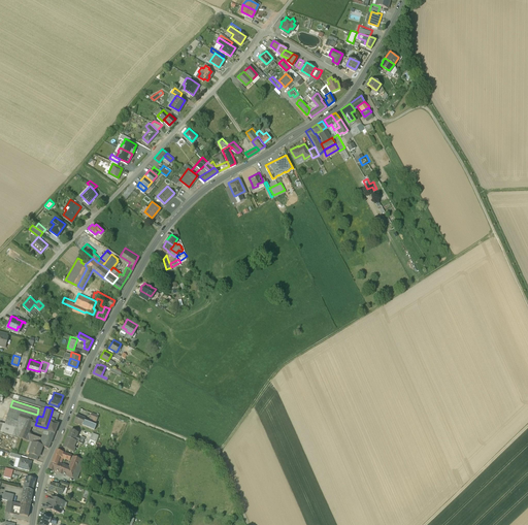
[(59,411),(53,408),(51,416),(55,418),(57,419),(59,411)]
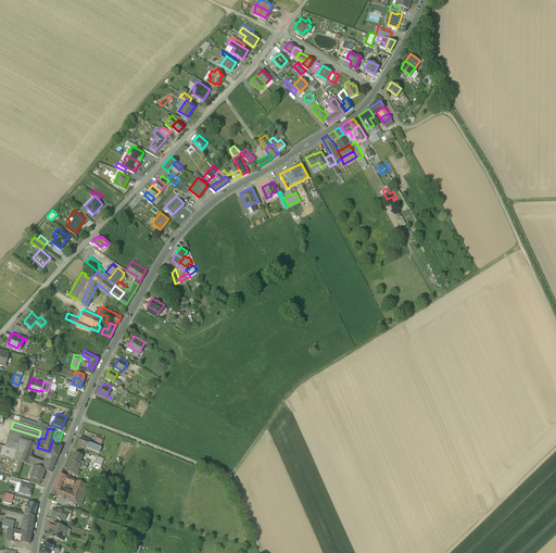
[(36,439),(21,435),(13,432),(11,440),(14,441),(13,443),(32,449),(36,439)]
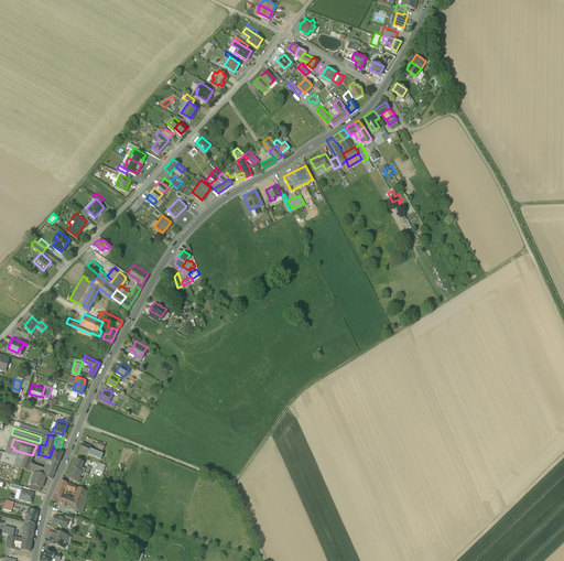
[(105,442),(98,439),(96,444),(99,446),(99,448),(102,449),(105,442)]
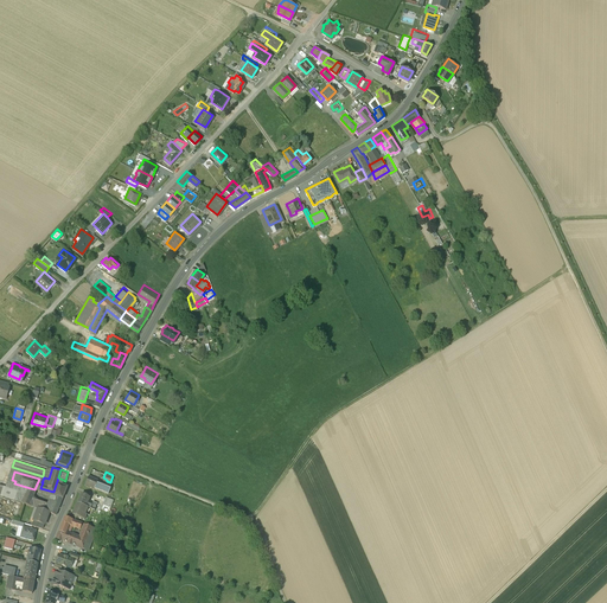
[(97,478),(89,474),(85,482),(94,486),(107,491),(109,487),(96,482),(97,478)]
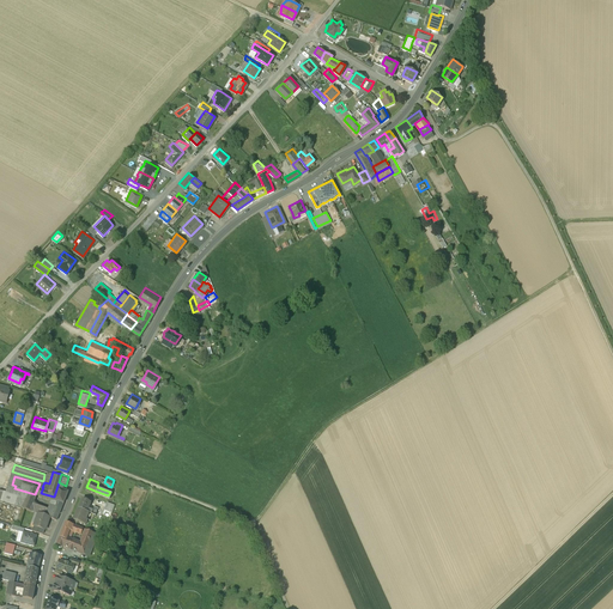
[(64,485),(59,482),(54,497),(56,498),(56,501),(62,503),(67,489),(62,487),(64,485)]
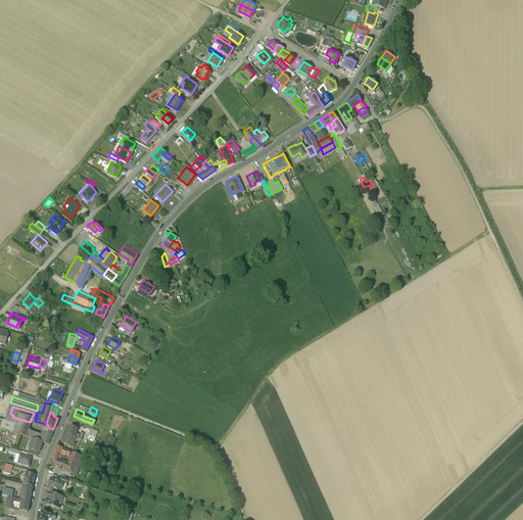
[(15,421),(0,416),(0,425),(18,431),(21,424),(15,421)]
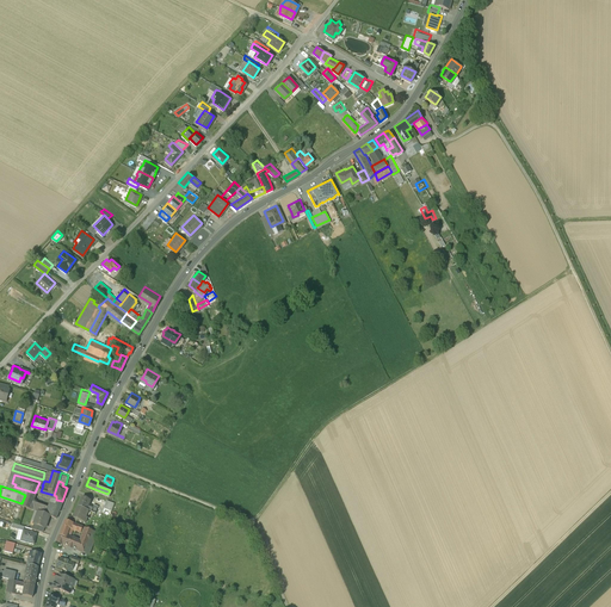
[(91,499),(81,494),(78,503),(86,507),(88,503),(91,499)]
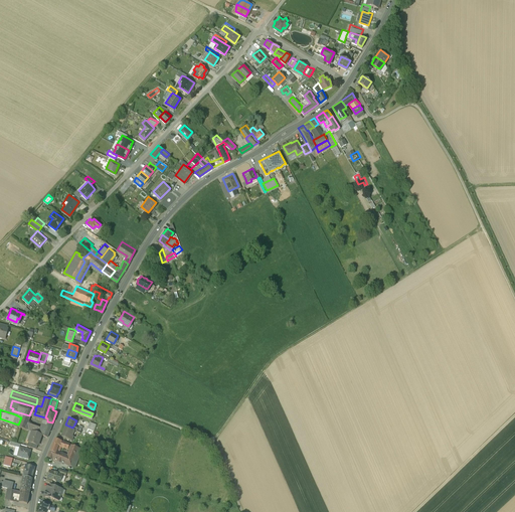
[(18,424),(25,428),(28,419),(21,417),(18,424)]
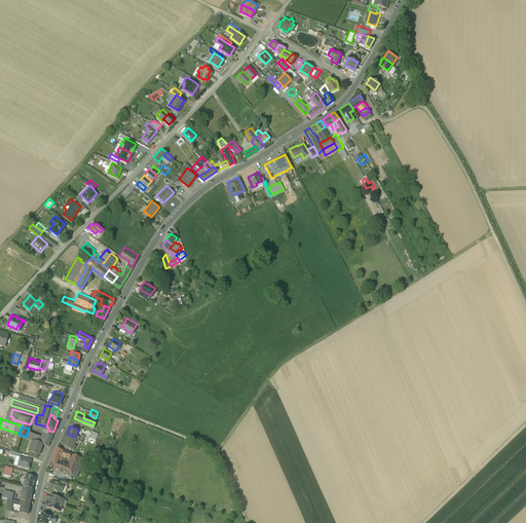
[(98,432),(91,430),(89,436),(96,438),(98,432)]
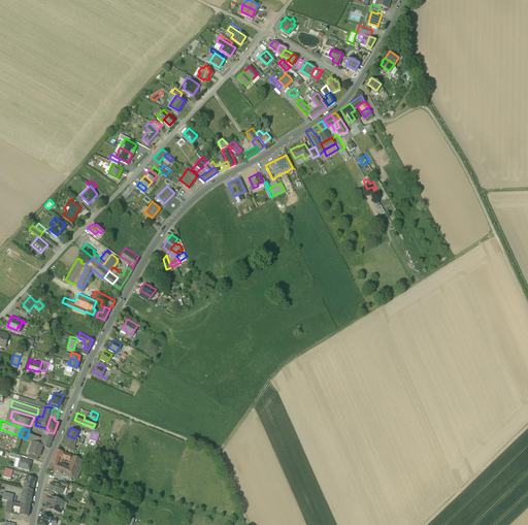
[(41,437),(39,443),(42,444),(48,446),(53,434),(47,433),(43,432),(41,437)]
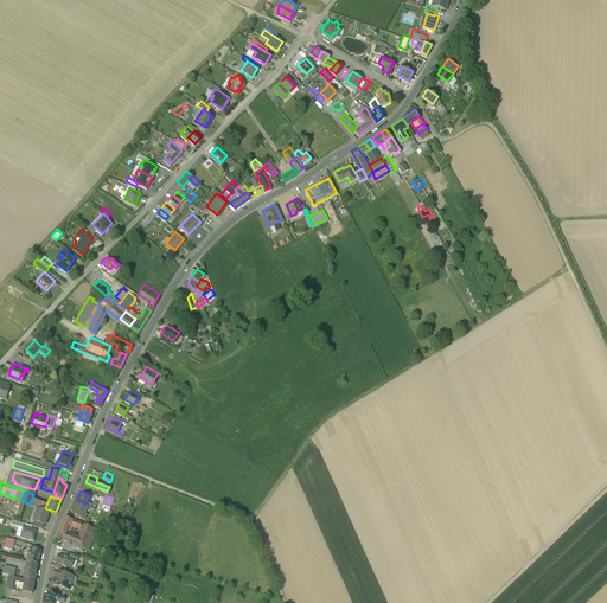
[(48,502),(36,498),(33,504),(38,505),(45,508),(48,502)]
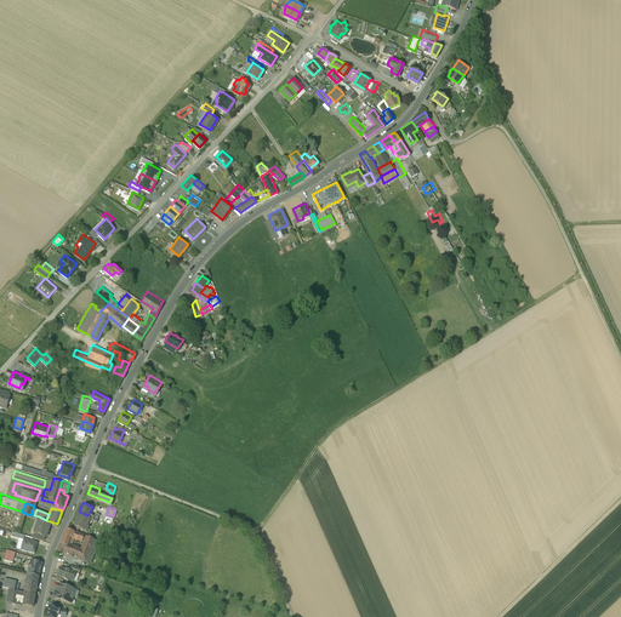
[(87,515),(79,512),(75,519),(78,520),(77,524),(86,529),(89,524),(87,524),(90,516),(87,515)]
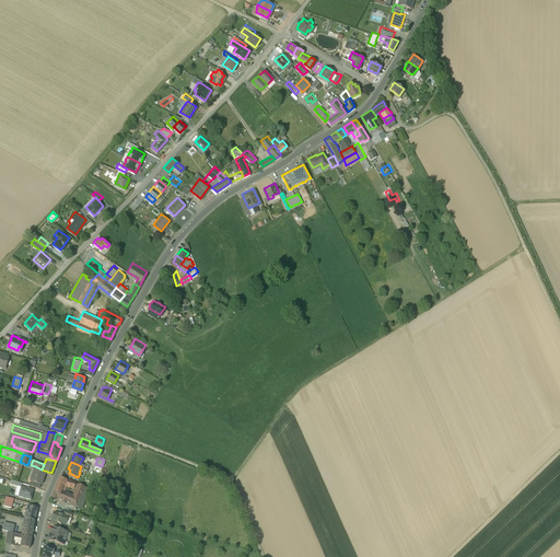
[(42,470),(35,466),(31,478),(41,482),(45,471),(42,470)]
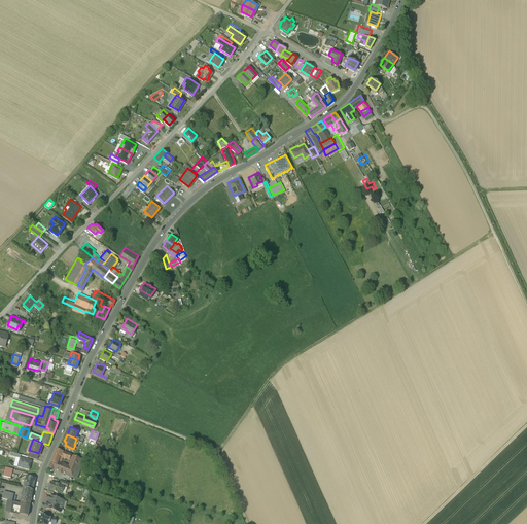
[(71,452),(56,447),(54,452),(60,454),(69,457),(69,456),(71,452)]
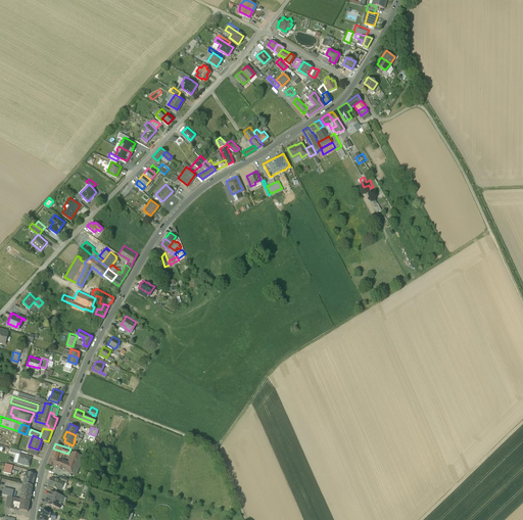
[(59,451),(53,448),(50,456),(56,458),(57,456),(59,451)]
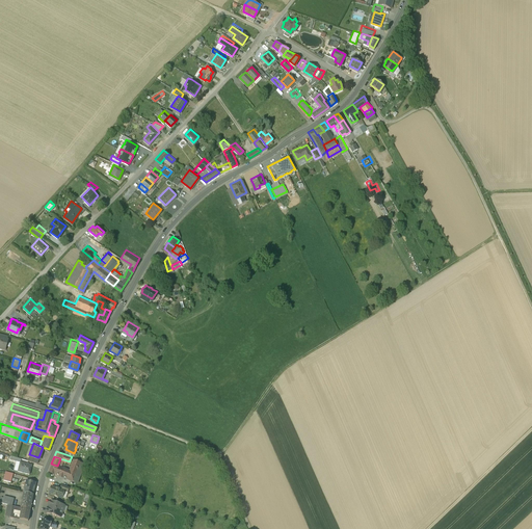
[(80,459),(75,457),(73,461),(73,463),(70,469),(68,476),(73,478),(80,459)]
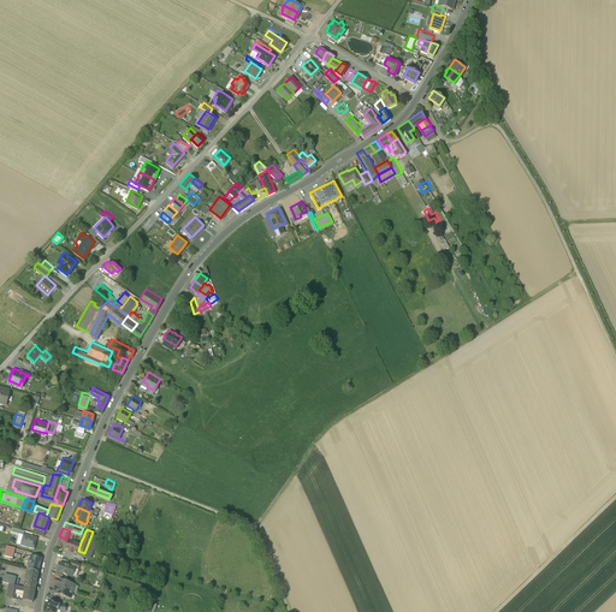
[(24,532),(23,532),(21,542),(34,546),(37,535),(24,532)]
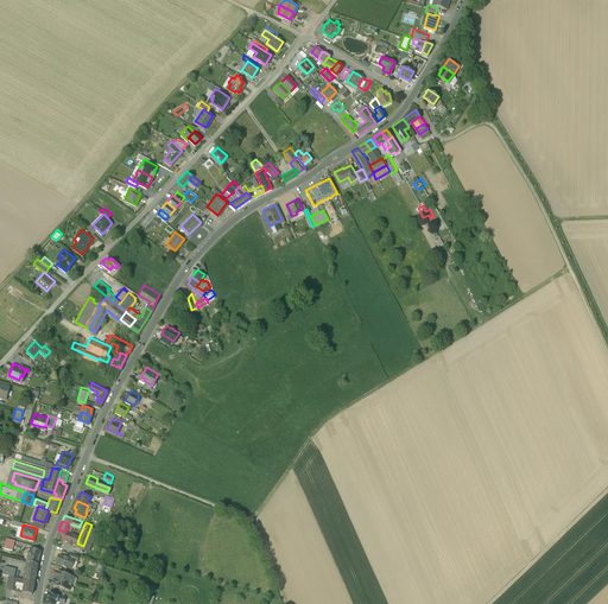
[(96,526),(92,525),(83,546),(82,548),(86,551),(96,526)]
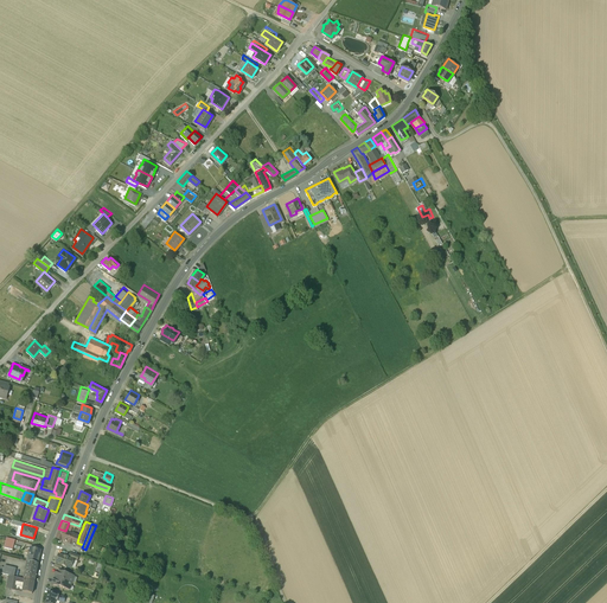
[(65,531),(58,528),(56,536),(55,540),(61,543),(62,537),(77,543),(80,534),(66,528),(65,531)]
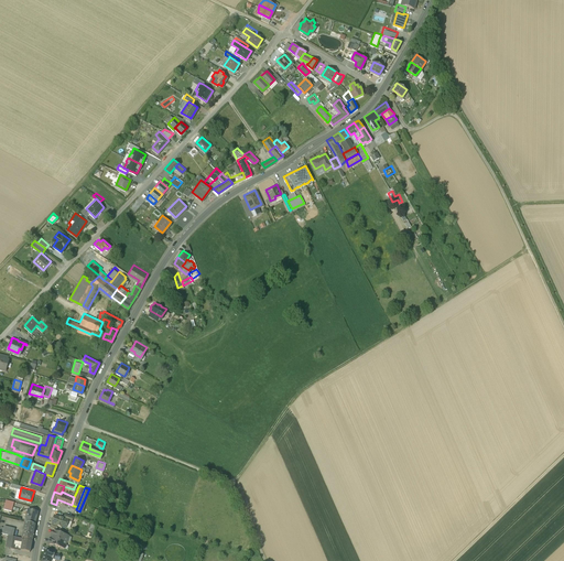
[(14,499),(7,497),(3,506),(12,508),(14,499)]
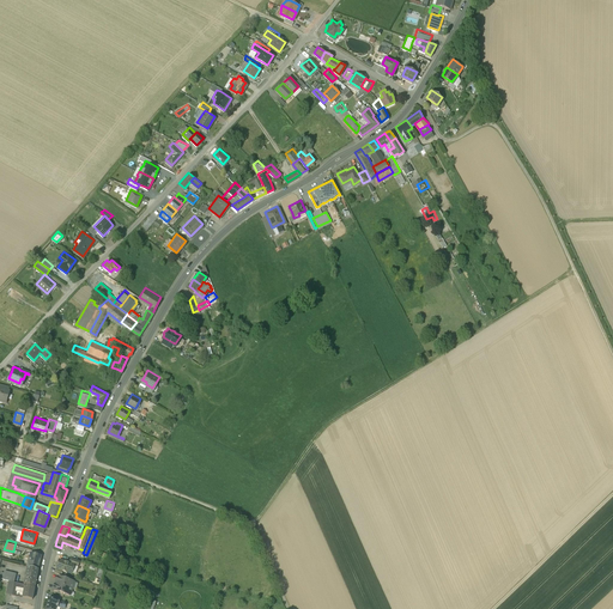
[(41,553),(31,550),(28,564),(38,566),(41,553)]
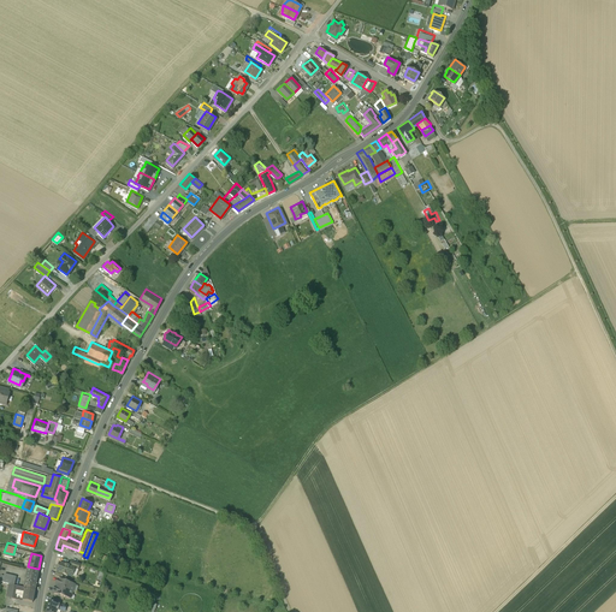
[(65,562),(63,562),(59,560),(59,563),(58,565),(57,568),(57,569),(63,571),(64,571),(65,571),(66,571),(72,574),(72,572),(75,565),(69,563),(67,563),(66,562),(66,563),(65,562)]
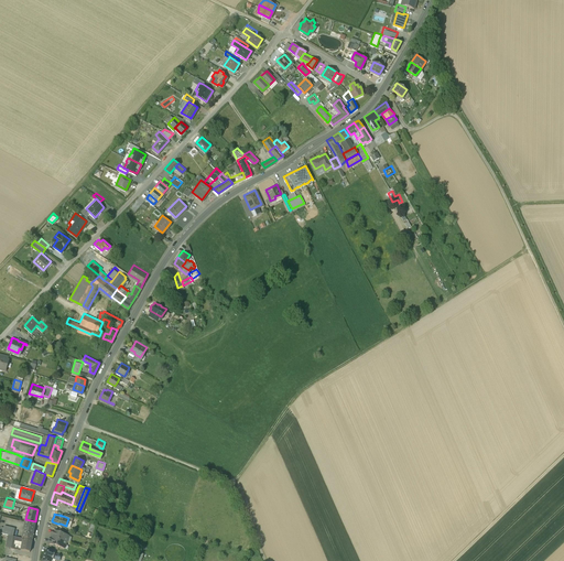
[(15,526),(4,524),(3,526),(1,525),(0,527),(0,529),(2,530),(11,533),(13,533),(15,526)]
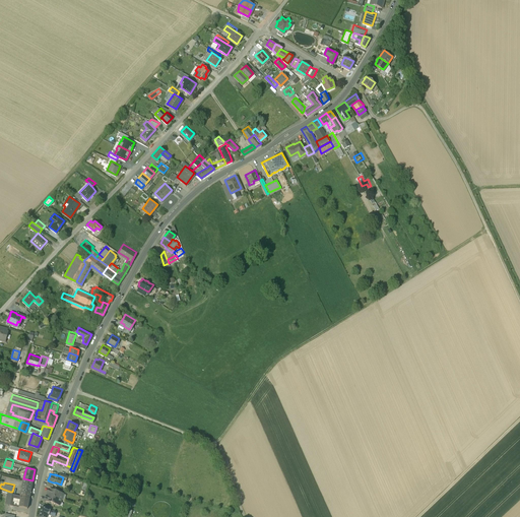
[(31,485),(27,483),(22,482),(20,494),(29,496),(31,485)]
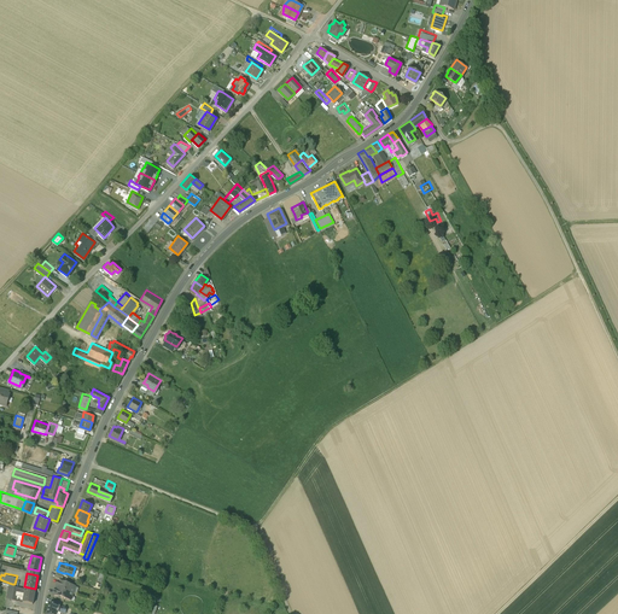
[(74,584),(58,579),(57,585),(73,590),(74,588),(74,585),(74,584)]
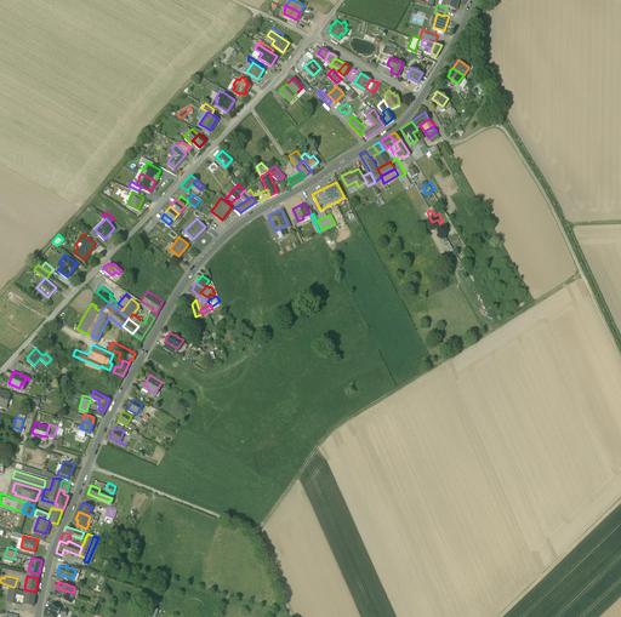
[(35,592),(26,590),(26,589),(17,588),(16,592),(24,593),(23,601),(33,604),(35,592)]
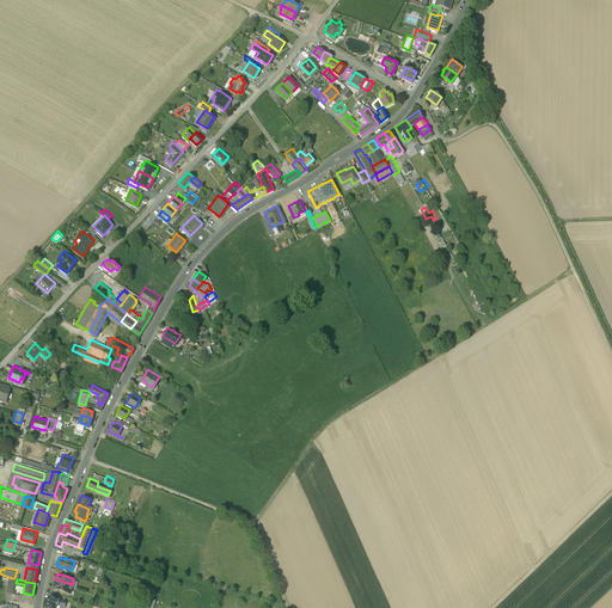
[(72,584),(56,579),(54,587),(68,591),(69,589),(71,588),(72,584)]
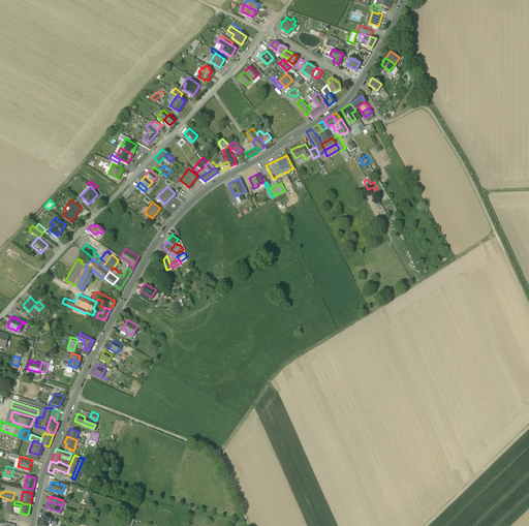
[(49,516),(41,515),(39,524),(48,525),(48,521),(56,522),(57,522),(58,521),(56,521),(57,518),(49,516)]
